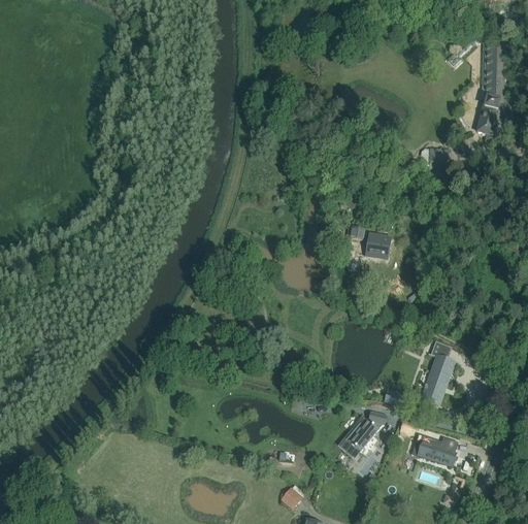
[(487,132),(486,138),(493,140),(493,138),(496,139),(502,115),(509,117),(516,113),(517,107),(514,101),(505,99),(506,55),(509,56),(509,41),(487,40),(486,96),(487,97),(485,105),(484,105),(477,130),(487,132)]
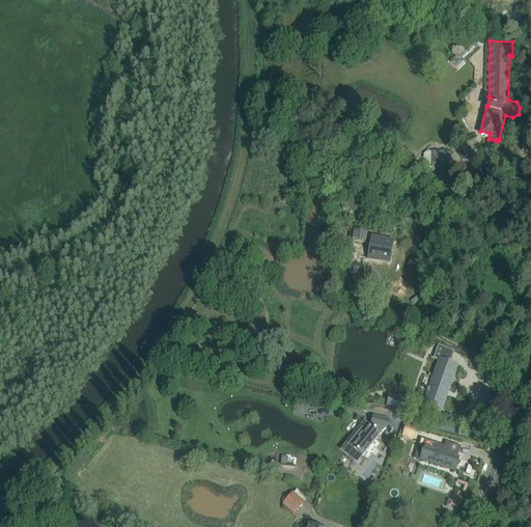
[(450,54),(458,63),(468,56),(459,46),(450,54)]
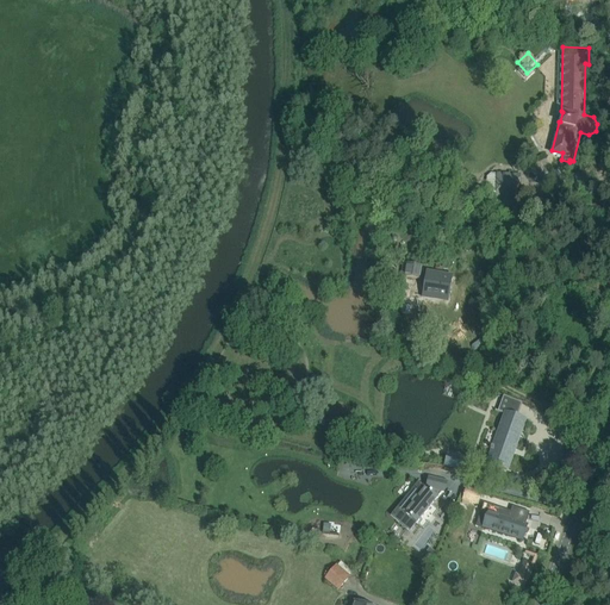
[(521,170),(497,169),(496,170),(491,170),(487,174),(486,188),(490,192),(496,193),(497,193),(496,205),(515,205),(515,194),(520,194),(521,170)]
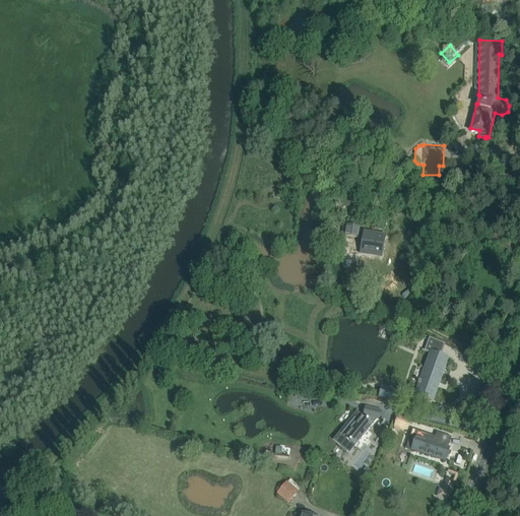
[(346,221),(344,233),(358,236),(360,224),(346,221)]
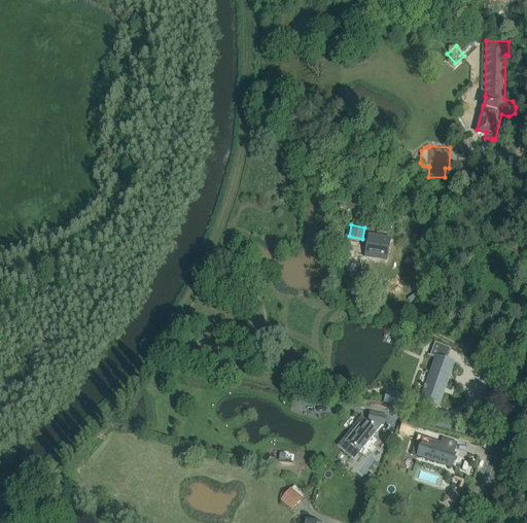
[(364,251),(364,252),(383,255),(386,238),(367,235),(366,240),(364,251)]
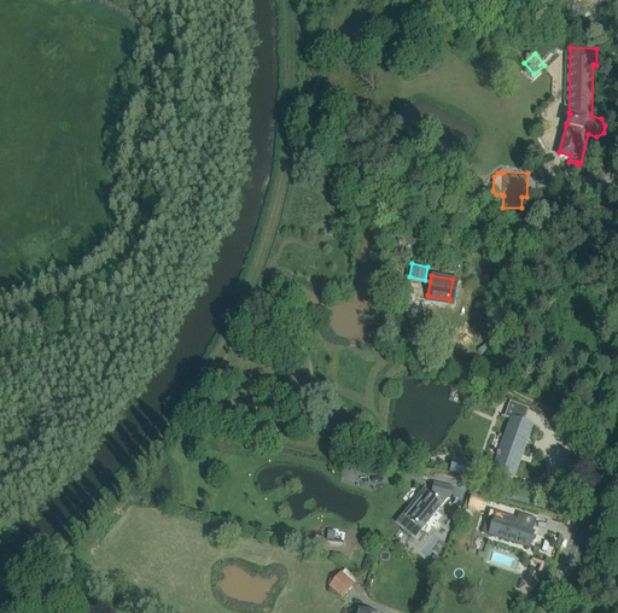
[(509,470),(514,471),(519,455),(518,454),(520,450),(525,439),(523,438),(525,431),(528,431),(531,422),(524,419),(529,404),(509,397),(503,413),(512,416),(502,443),(508,445),(506,453),(497,450),(496,453),(499,453),(495,463),(505,467),(505,470),(508,471),(509,470)]
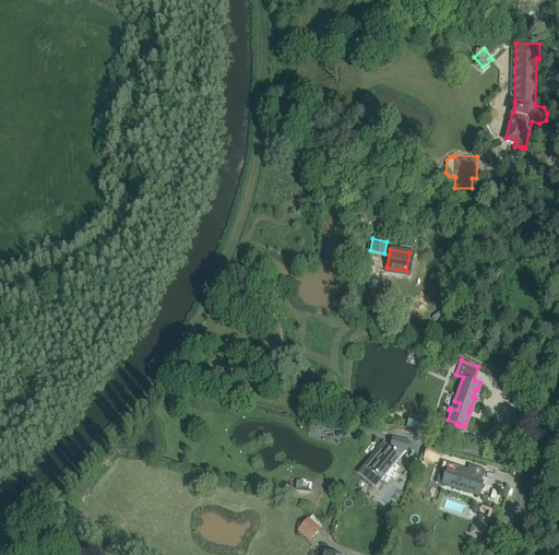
[(409,412),(406,423),(427,429),(430,417),(409,412)]
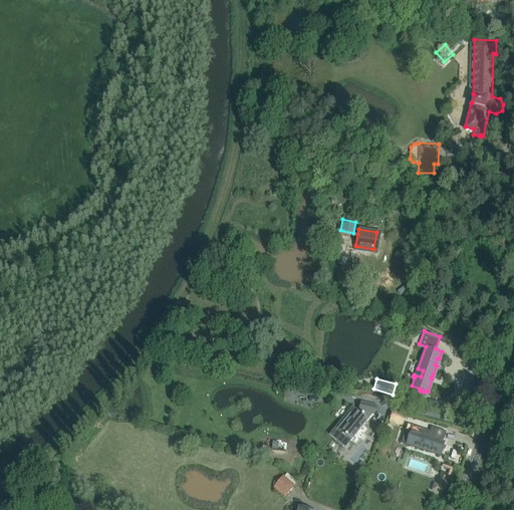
[(336,425),(331,432),(336,436),(345,444),(350,437),(350,438),(368,417),(372,412),(373,412),(375,403),(361,400),(359,408),(358,409),(358,408),(355,412),(350,407),(335,425),(336,425)]
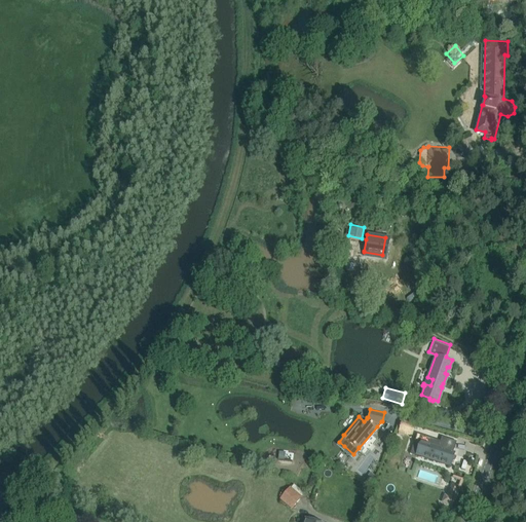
[(411,430),(412,421),(404,419),(402,426),(411,430)]
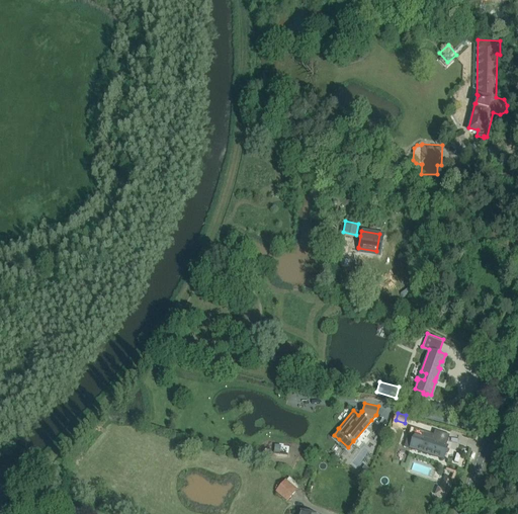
[(410,424),(408,431),(414,433),(410,444),(444,455),(447,444),(439,441),(440,439),(431,437),(433,431),(410,424)]
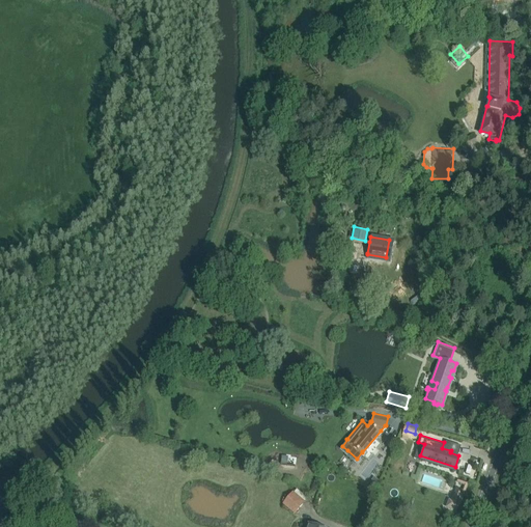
[(283,442),(283,452),(298,453),(298,443),(283,442)]
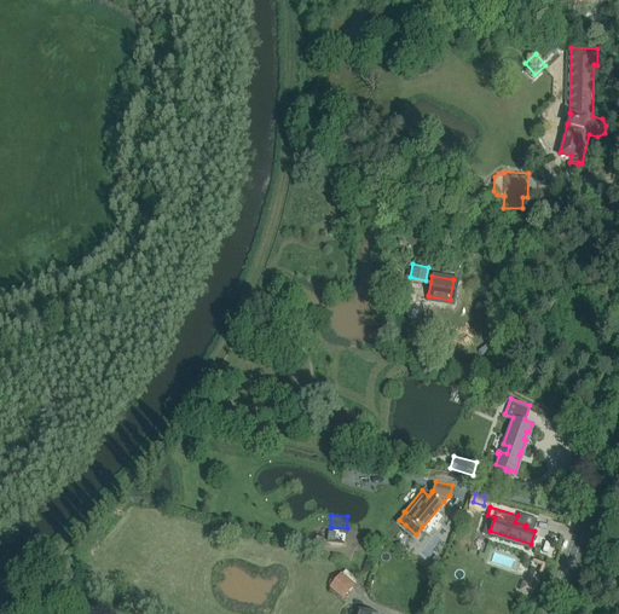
[(432,517),(417,538),(431,548),(445,526),(432,517)]
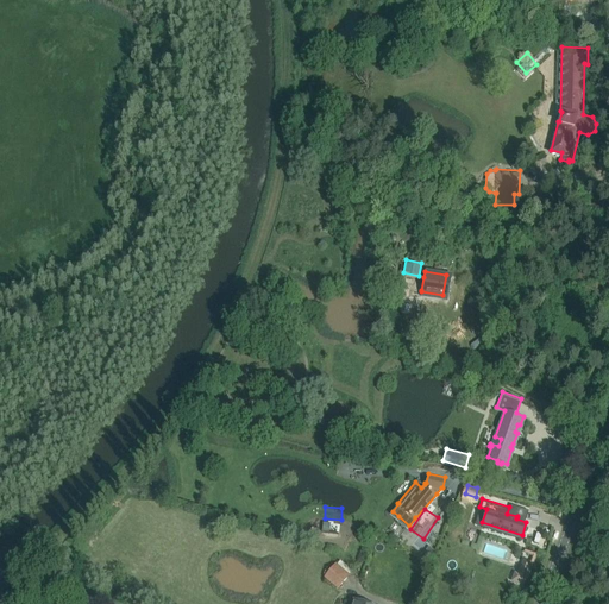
[(428,542),(422,552),(428,555),(434,547),(428,542)]
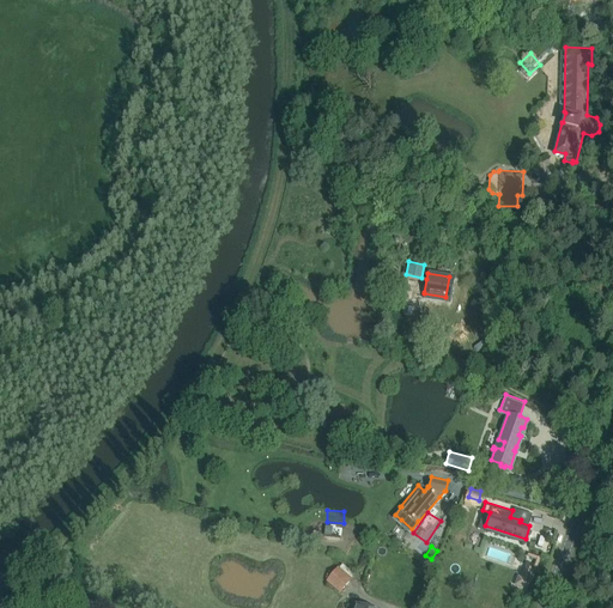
[(339,565),(327,578),(340,589),(351,576),(339,565)]
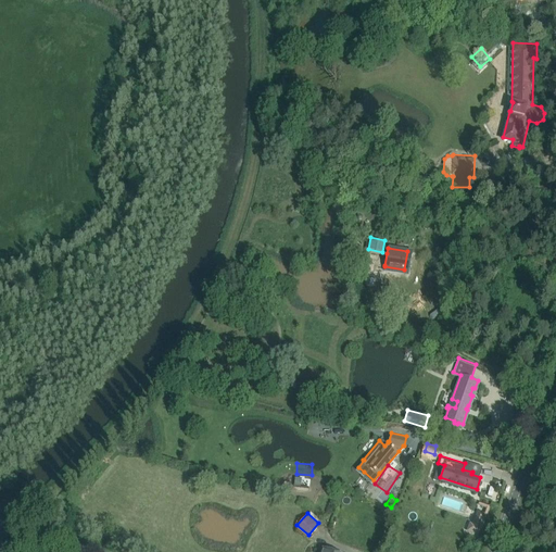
All buildings are outlined.
